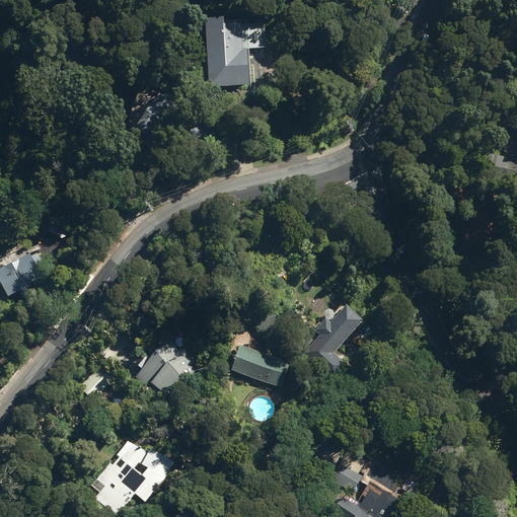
[(209,23),(212,89),(250,86),(249,52),(245,52),(244,27),(226,28),(226,22),(209,23)]
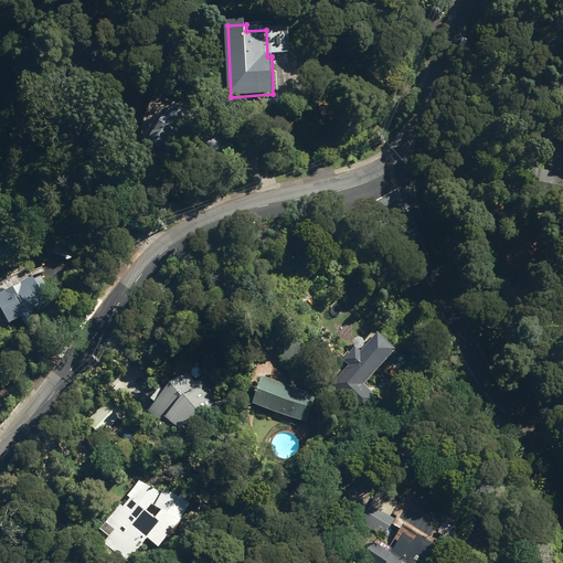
[(176,108),(148,150),(170,165),(190,134),(183,129),(191,118),(176,108)]
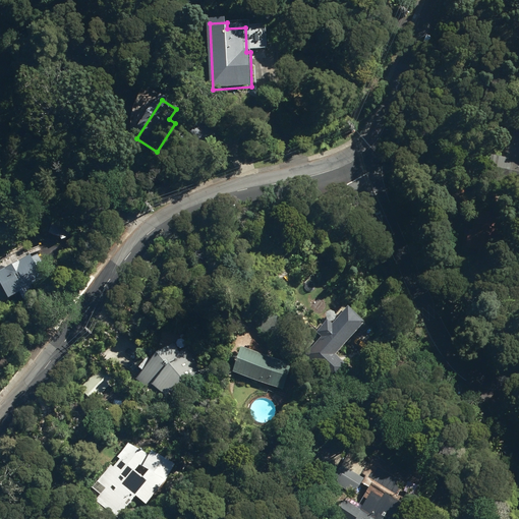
[(59,235),(61,238),(71,232),(67,225),(51,221),(48,232),(59,235)]
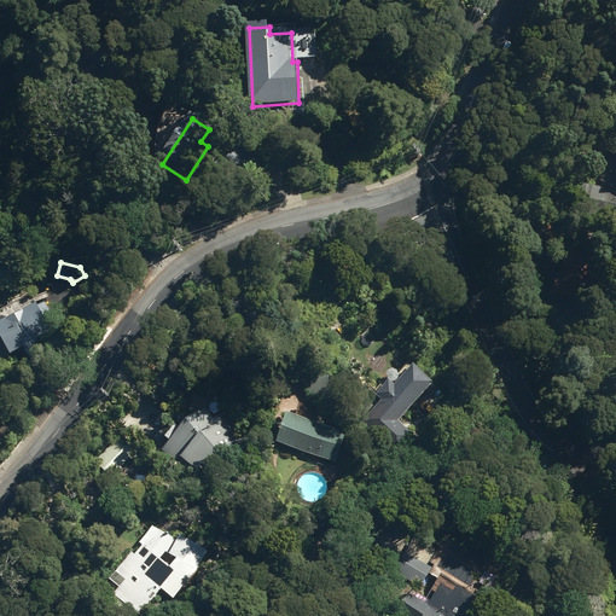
[(9,353),(11,358),(24,350),(27,354),(34,350),(32,346),(62,327),(44,296),(0,323),(0,356),(0,358),(9,353)]
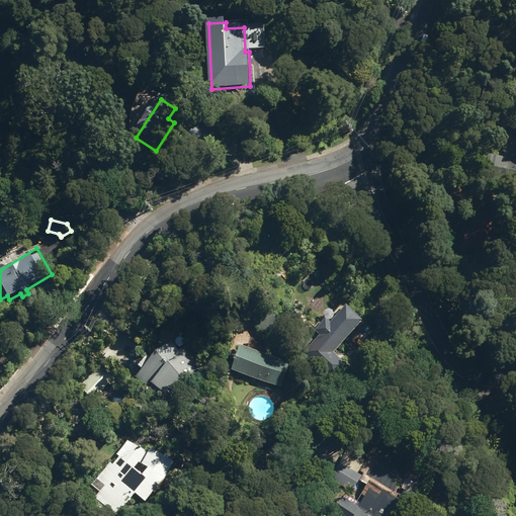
[(294,345),(334,379),(348,364),(334,351),(362,320),(345,304),(344,306),(341,304),(335,311),(329,306),(319,318),(322,320),(317,326),(314,323),(294,345)]
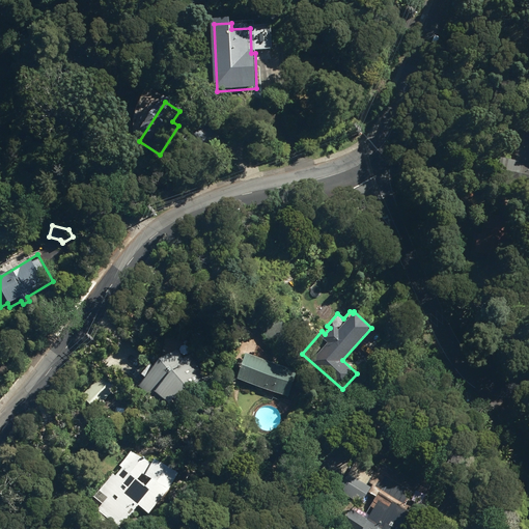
[(184,355),(178,350),(176,347),(156,368),(149,363),(141,372),(146,378),(139,384),(165,407),(172,398),(175,401),(191,386),(196,391),(214,374),(191,352),(186,357),(184,355)]
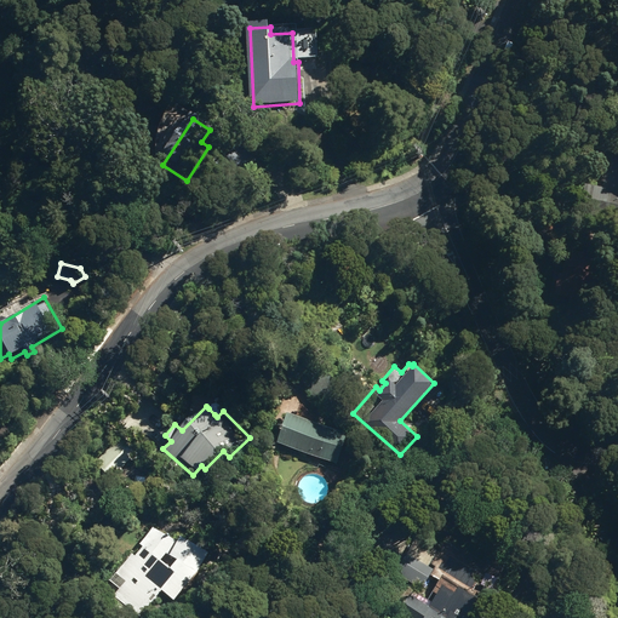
[(275,442),(337,463),(347,433),(285,412),(275,442)]
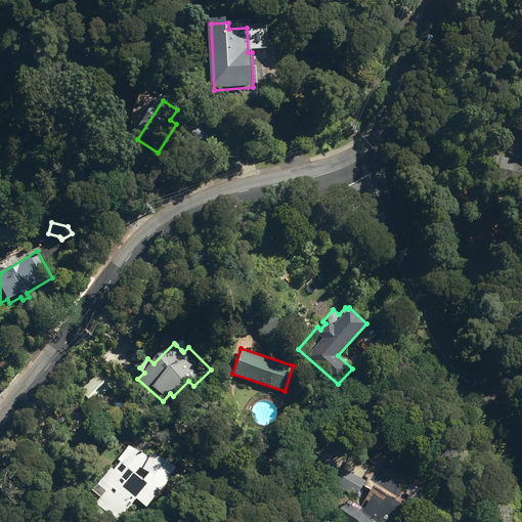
[(82,388),(96,401),(116,381),(101,366),(82,388)]
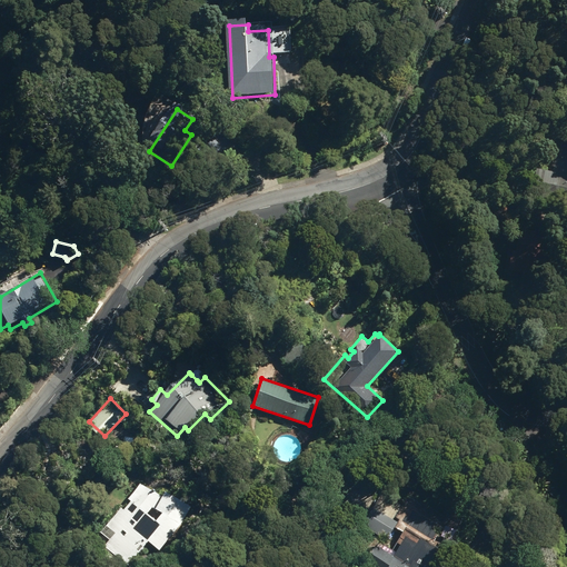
[(299,461),(308,466),(314,456),(305,451),(299,461)]
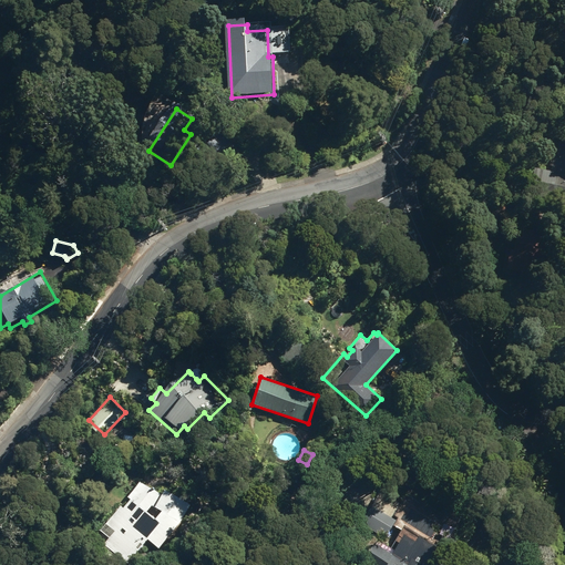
[(96,554),(111,564),(125,564),(147,537),(158,547),(192,506),(147,470),(99,531),(109,538),(96,554)]
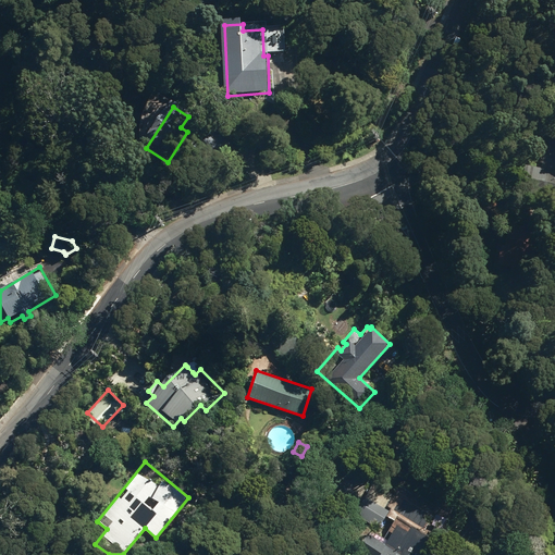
[(355,514),(380,527),(390,509),(365,496),(355,514)]
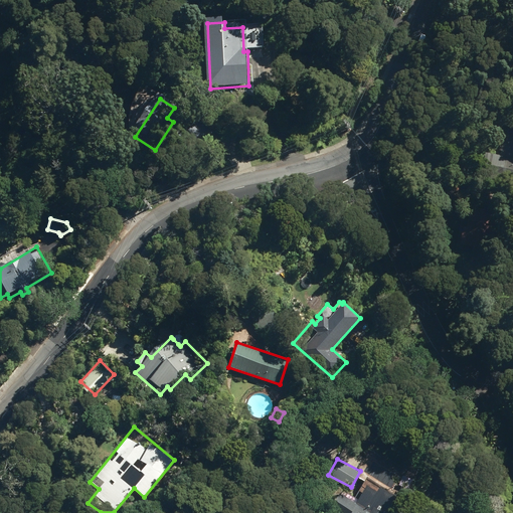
[(376,492),(366,486),(357,502),(339,491),(329,507),(338,512),(388,512),(398,499),(379,487),(376,492)]
